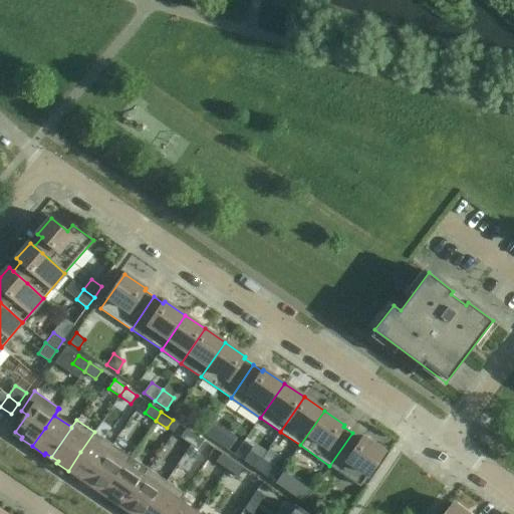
[(213,422),(205,434),(213,440),(222,427),(213,422)]
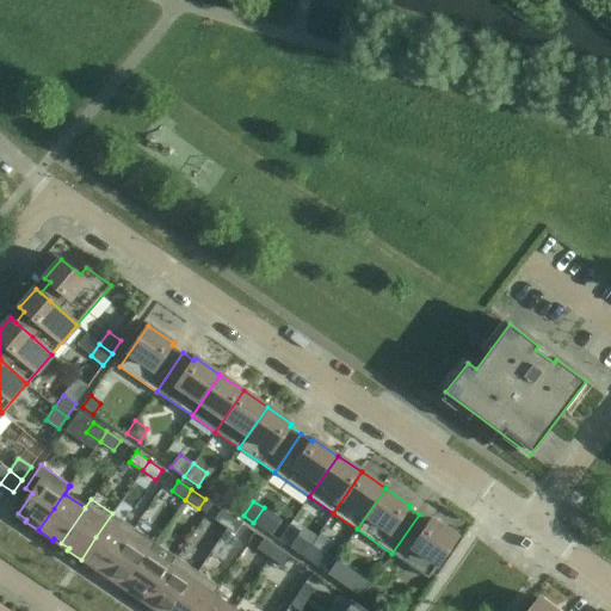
[(214,519),(227,529),(234,519),(221,510),(214,519)]
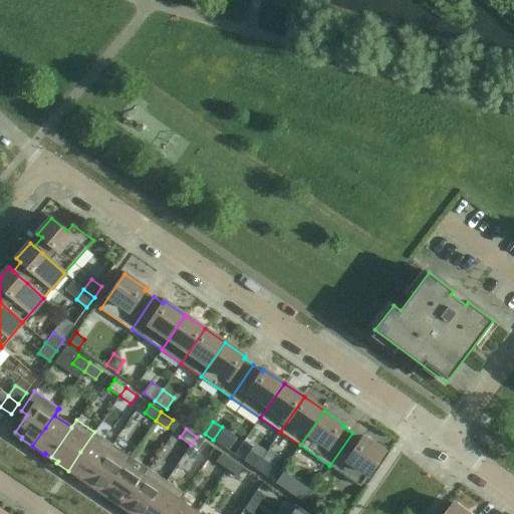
[(112,445),(112,444),(94,432),(80,452),(68,471),(80,479),(81,477),(87,481),(98,465),(112,445)]
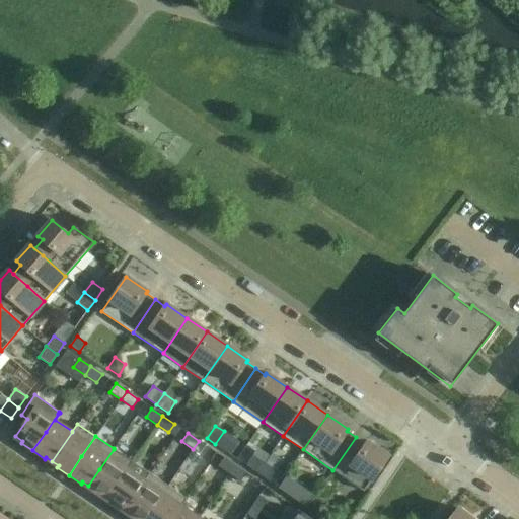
[(356,437),(332,470),(364,491),(388,456),(366,441),(365,443),(356,437)]
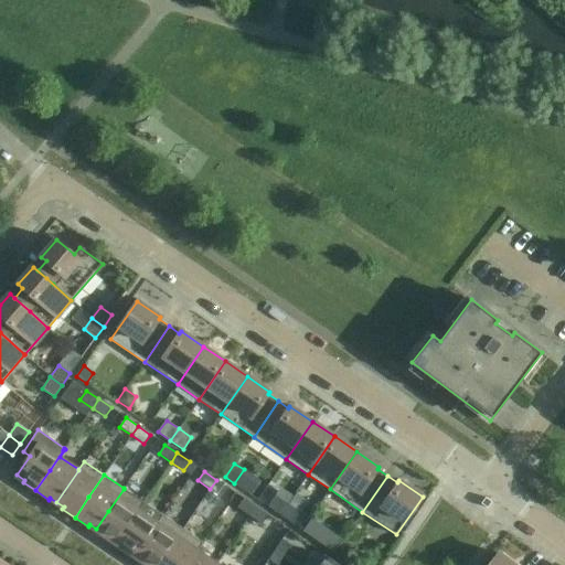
[(203,500),(202,501),(214,510),(223,498),(228,488),(216,480),(210,489),(205,497),(203,500)]
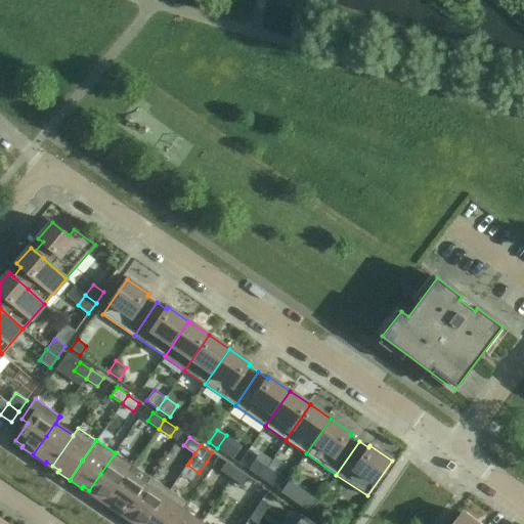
[(133,466),(115,452),(115,453),(100,474),(89,490),(95,495),(94,497),(105,505),(133,466)]
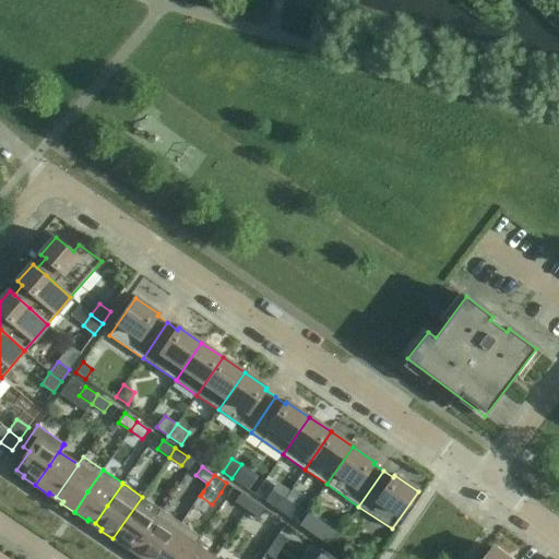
[(277,510),(285,498),(273,490),(264,501),(277,510)]
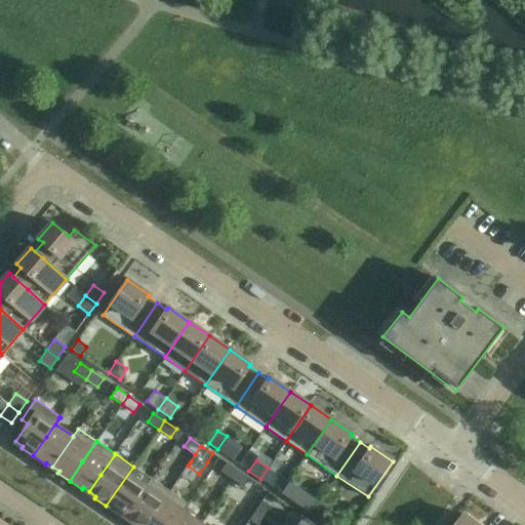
[(232,480),(238,471),(227,463),(220,472),(232,480)]
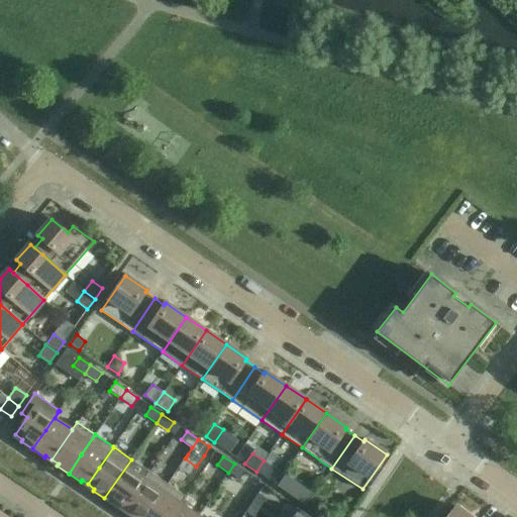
[(148,473),(149,472),(131,459),(104,498),(116,506),(118,504),(123,508),(135,492),(148,473)]
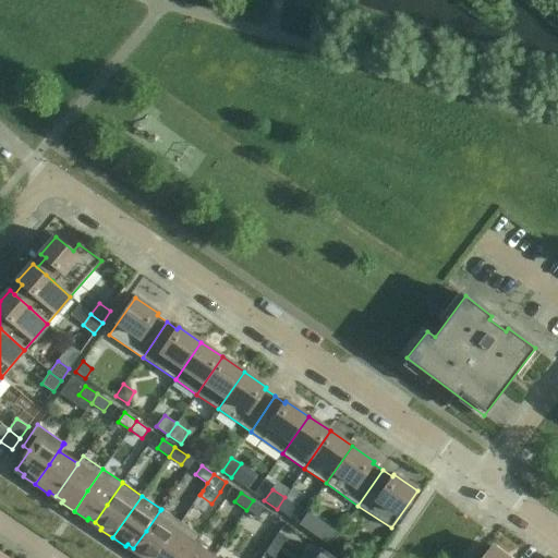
[(284,497),(277,509),(289,518),(296,506),(284,497)]
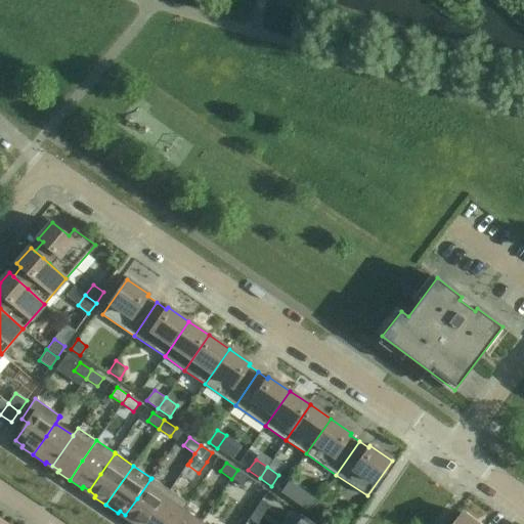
[(237,470),(231,479),(243,486),(249,478),(237,470)]
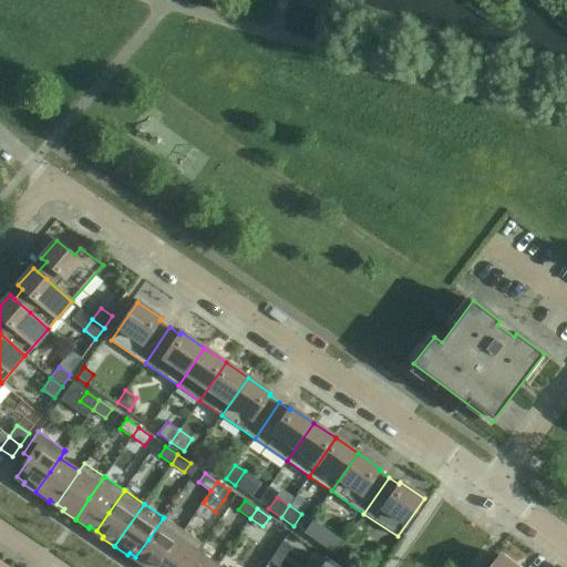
[(183,532),(184,531),(164,517),(163,518),(148,539),(135,557),(143,563),(142,565),(144,566),(157,566),(168,553),(183,532)]
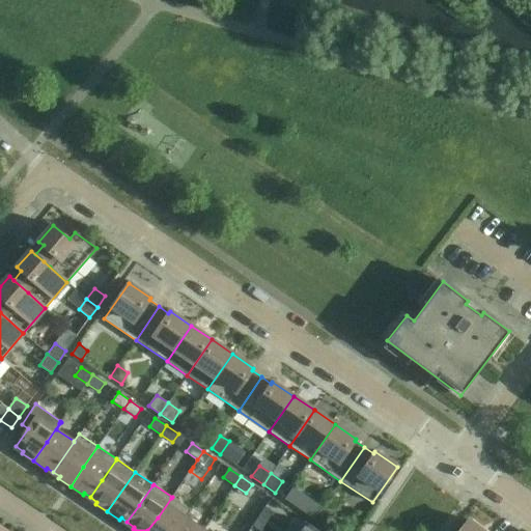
[(190,510),(191,509),(172,497),(171,498),(158,518),(147,530),(175,530),(185,518),(190,510)]
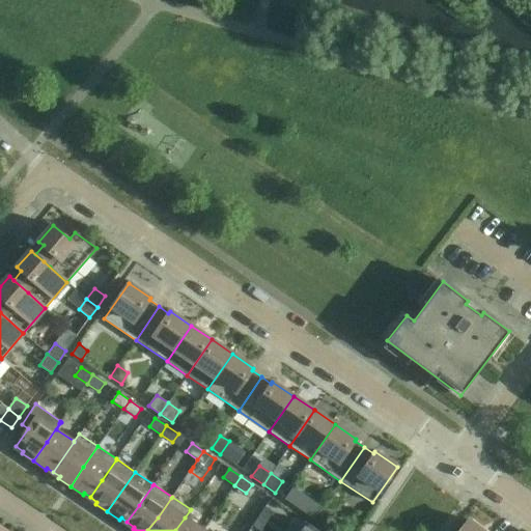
[(264,507),(258,516),(263,520),(268,523),(271,520),(275,513),(264,507)]
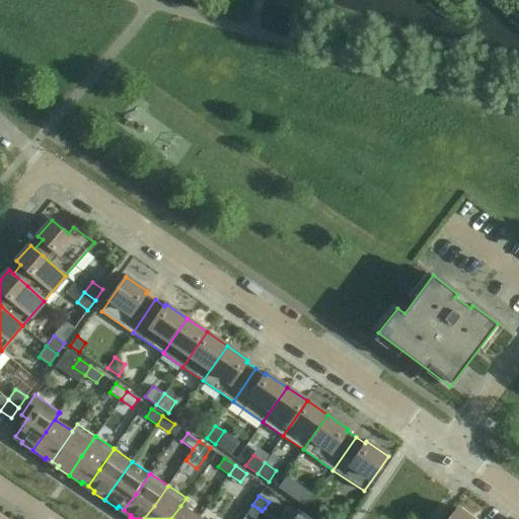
[(315,499),(308,509),(320,517),(327,506),(315,499)]
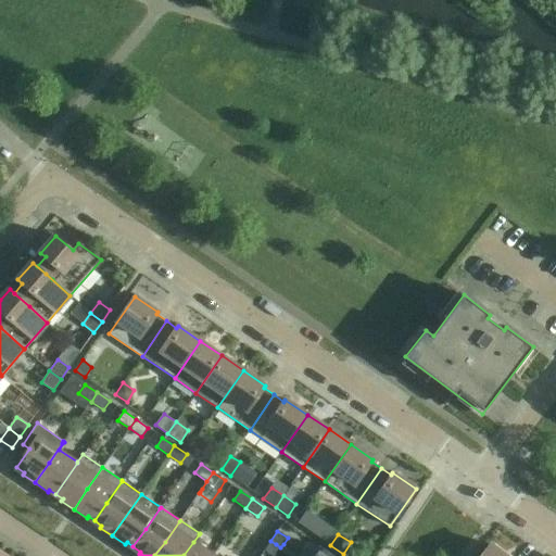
[(270,555),(275,555),(280,547),(270,541),(264,551),(270,555)]
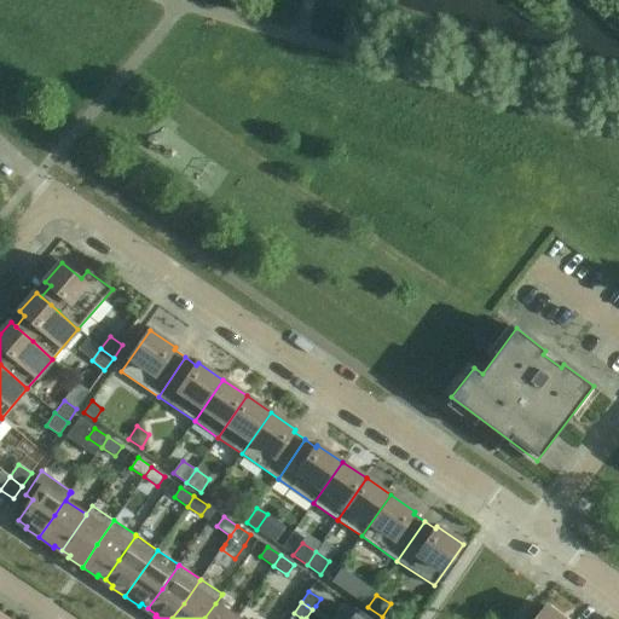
[(215,603),(204,618),(236,618),(237,618),(215,603)]
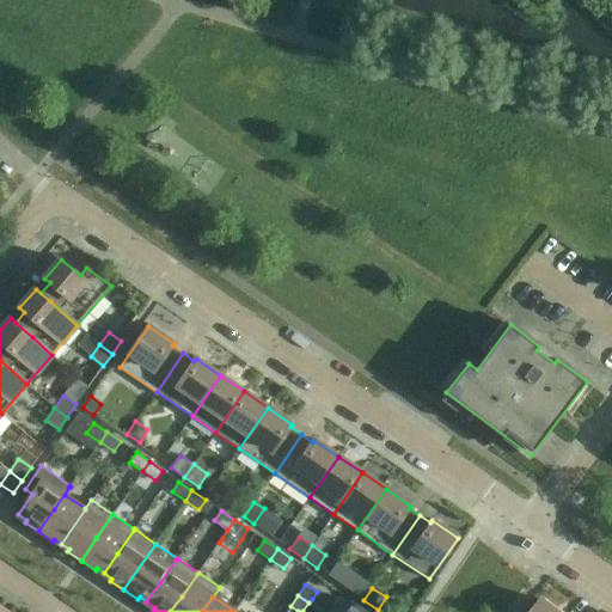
[(556,611),(539,599),(528,611),(556,611)]
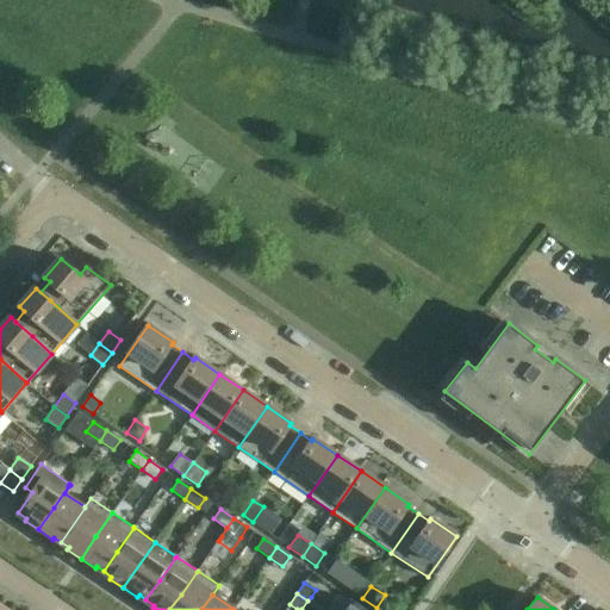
[(343,609),(366,609),(350,599),(343,609)]
